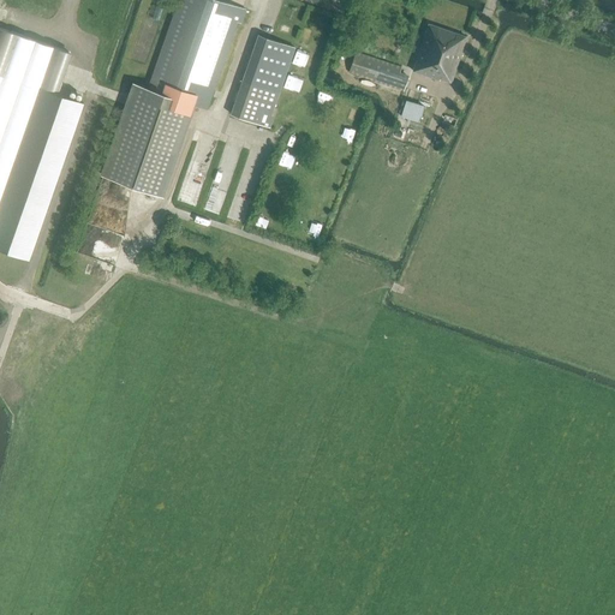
[(103,177),(161,196),(193,105),(207,109),(238,22),(242,23),(246,10),(218,0),(178,0),(148,89),(135,84),(127,106),(103,177)]
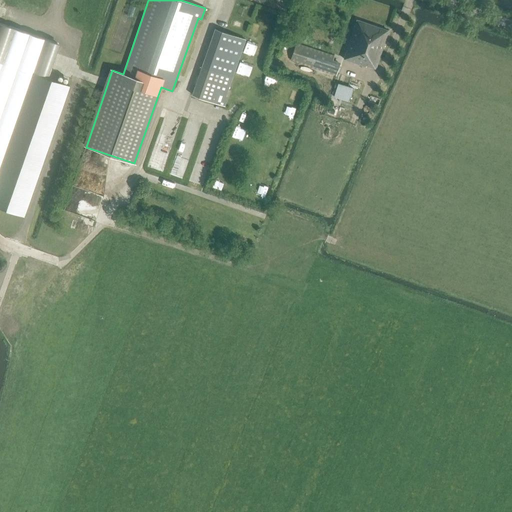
[(366,67),(366,66),(376,69),(388,30),(357,19),(343,60),(366,67)]
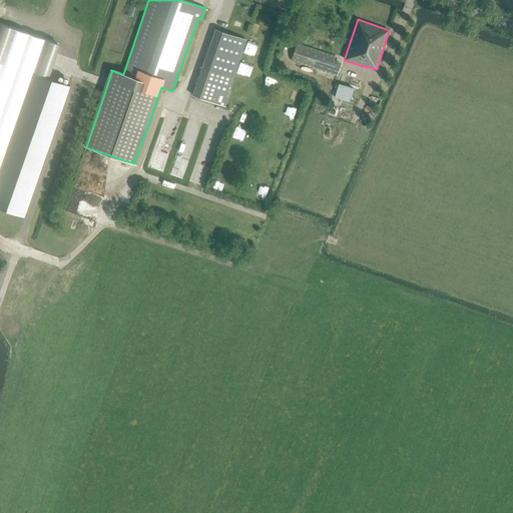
[(0,205),(25,214),(69,86),(46,78),(58,44),(1,24),(0,23),(0,205)]
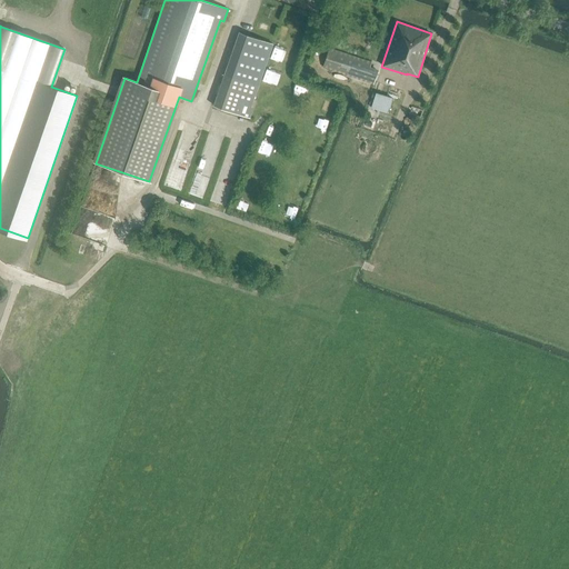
[(213,106),(247,118),(273,45),(239,32),(213,106)]
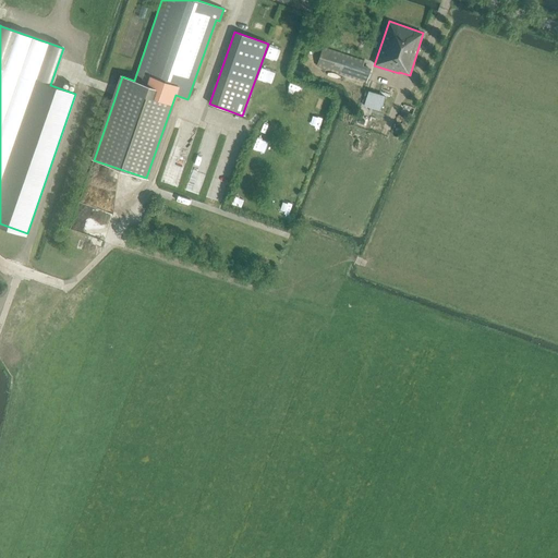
[(316,67),(367,83),(373,63),(335,51),(322,47),(316,67)]
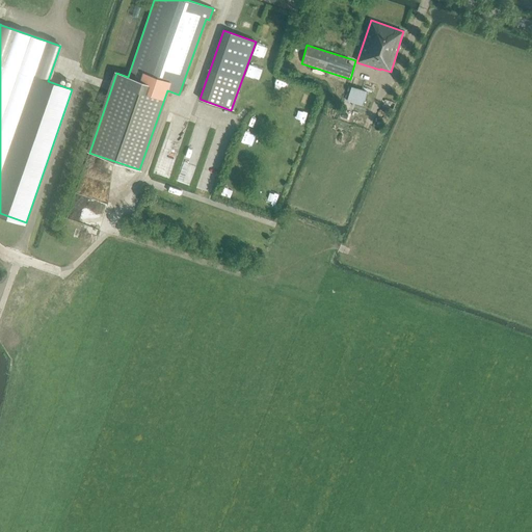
[(367,91),(351,87),(347,101),(363,105),(367,91)]
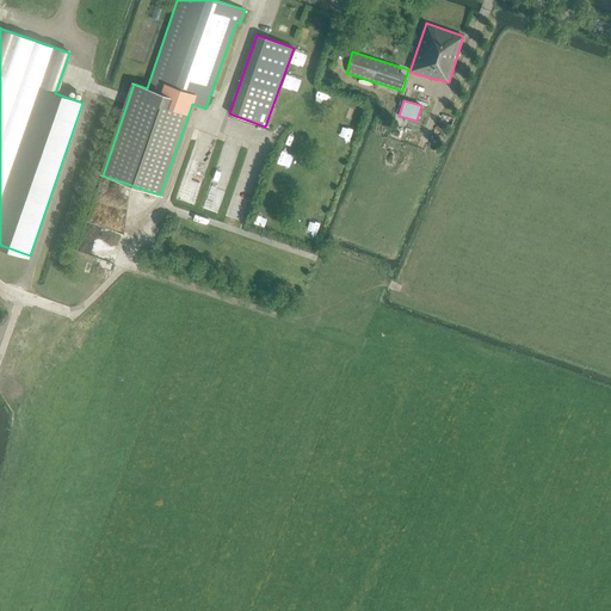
[(301,143),(304,134),(292,129),(289,137),(301,143)]
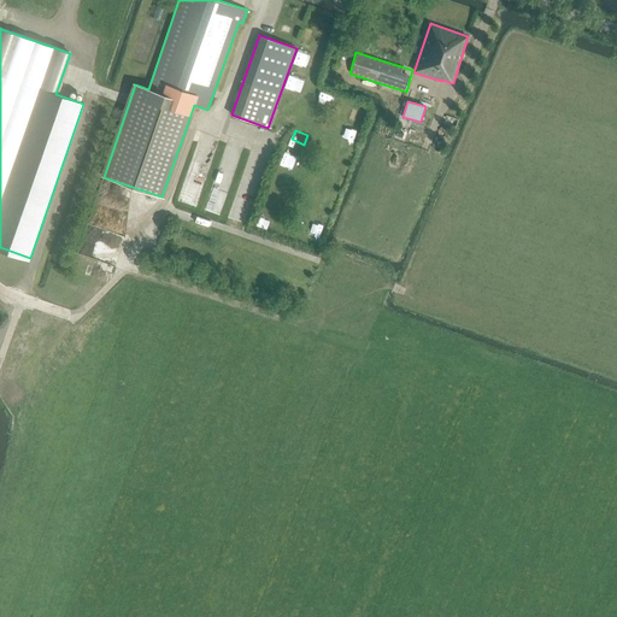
[(298,164),(301,150),(288,146),(285,160),(298,164)]
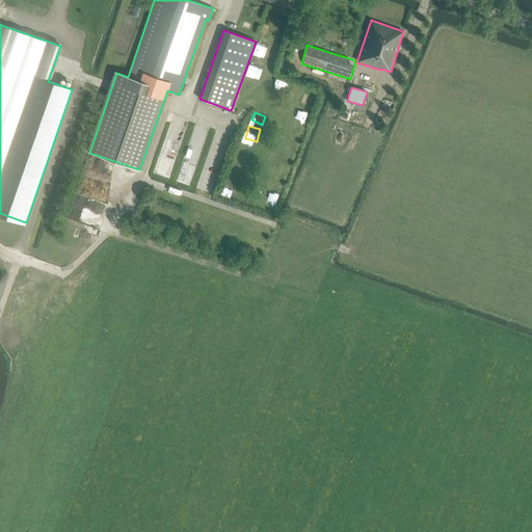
[(242,142),(238,155),(249,158),(254,145),(242,142)]
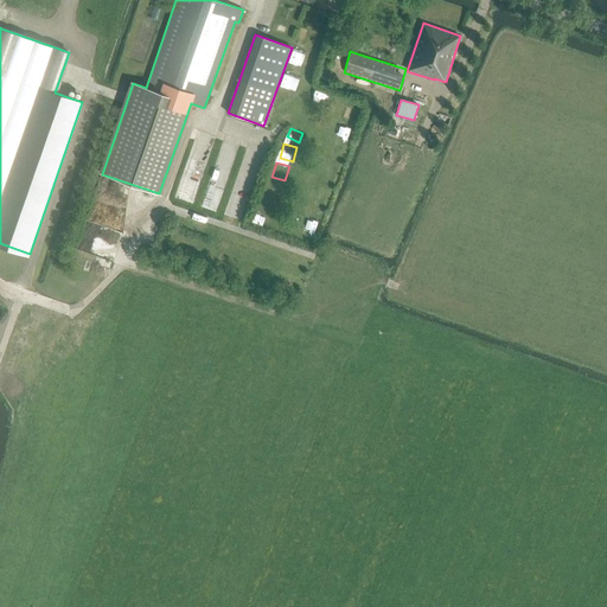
[(307,228),(318,231),(321,222),(311,217),(307,228)]
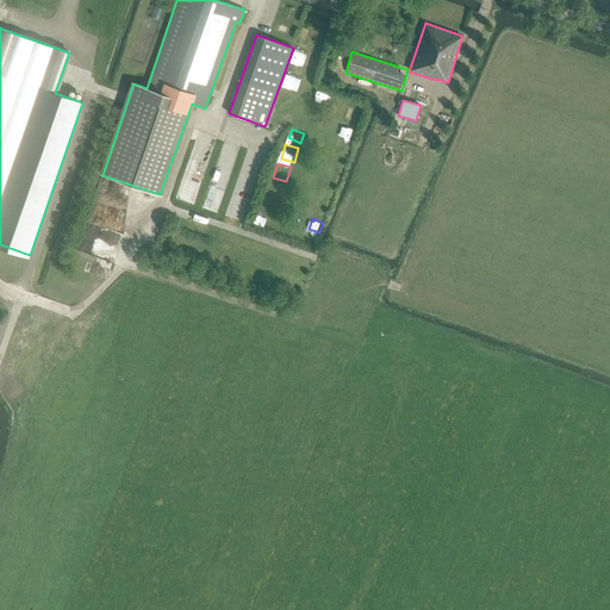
All buildings are outlined.
